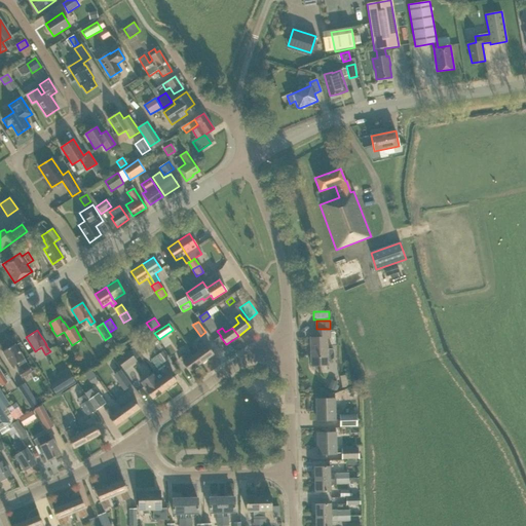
[(313,338),(310,338),(311,366),(328,366),(328,360),(332,360),(334,358),(334,350),(332,349),(328,349),(327,338),(330,338),(330,331),(312,331),(313,338)]
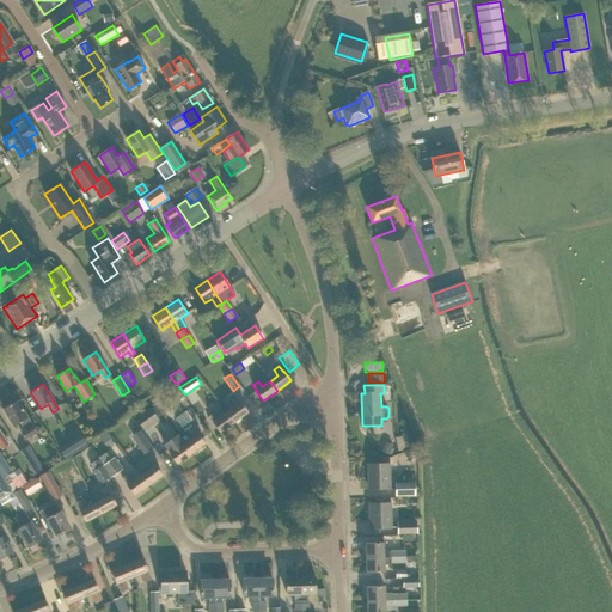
[(172,404),(182,397),(176,387),(166,395),(172,404)]
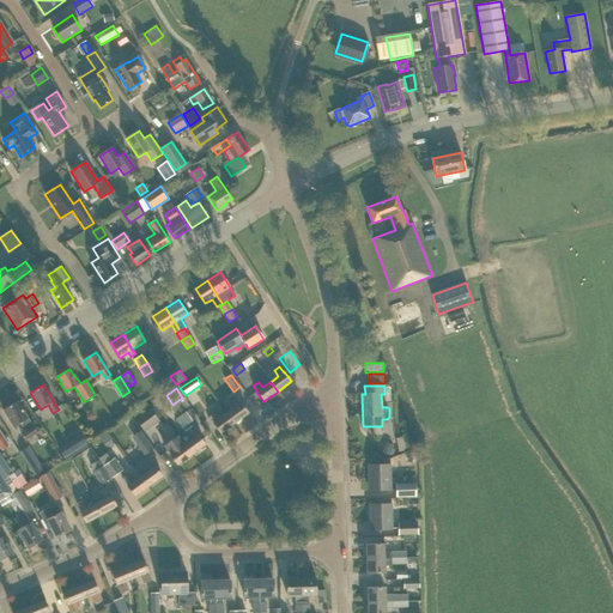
[(235,407),(228,413),(235,423),(248,413),(241,404),(240,404),(236,398),(231,401),(235,407)]
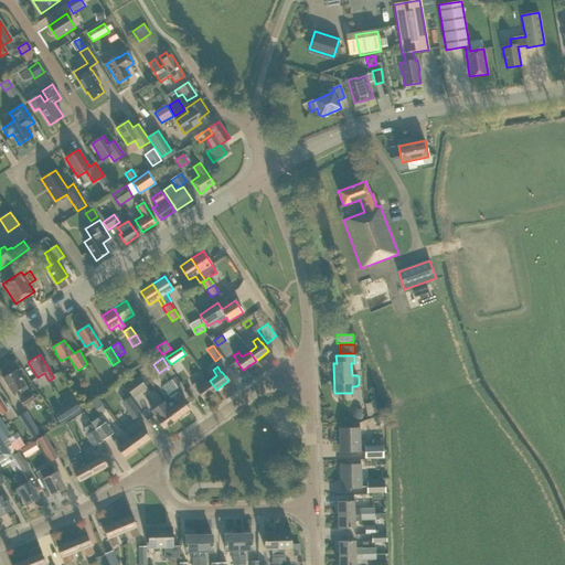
[(19,391),(23,397),(20,401),(23,406),(34,400),(31,393),(16,370),(2,379),(13,394),(19,391)]
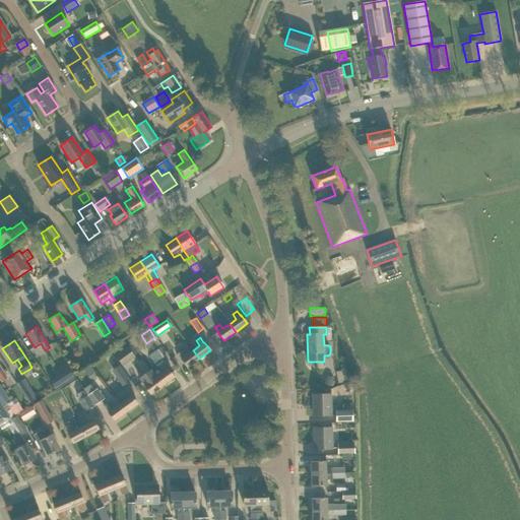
[(175,348),(169,340),(163,344),(169,352),(175,348)]
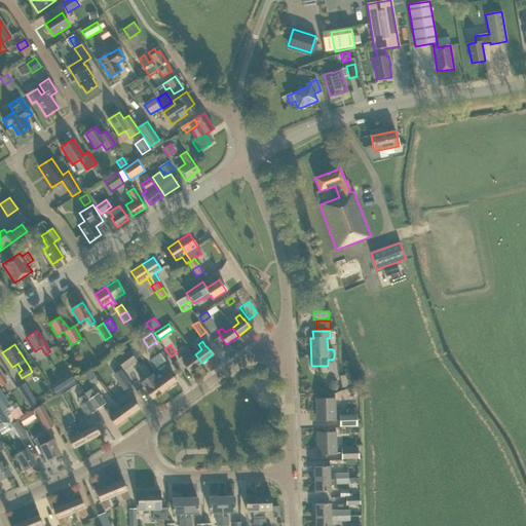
[(117,360),(123,369),(136,361),(128,351),(117,360)]
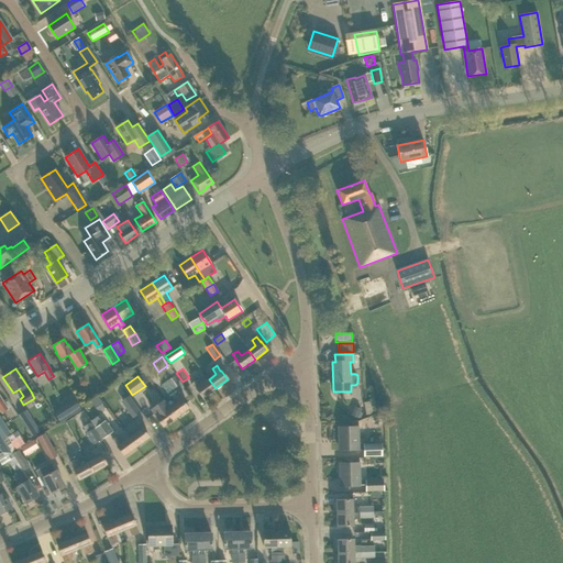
[(176,392),(177,393),(183,388),(174,376),(168,381),(176,392)]
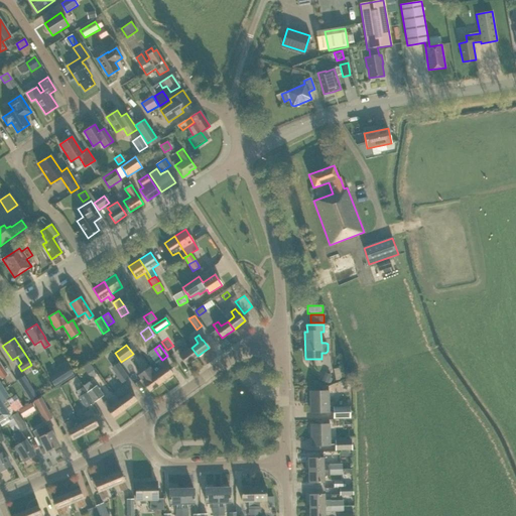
[(198,356),(191,348),(184,353),(181,348),(176,351),(179,356),(185,365),(198,356)]
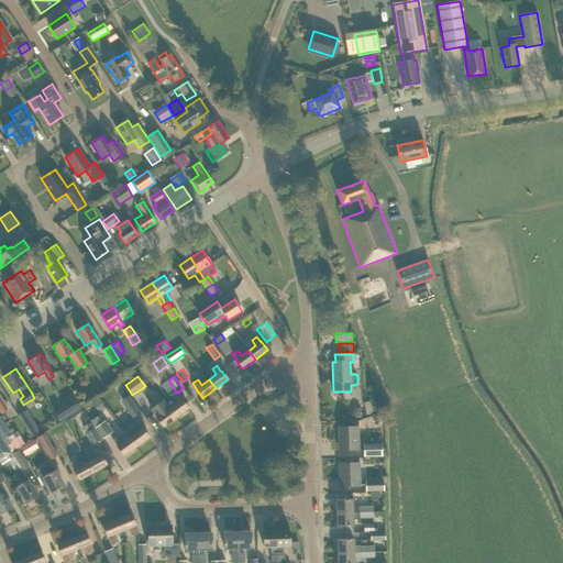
[(176,392),(168,381),(162,385),(169,396),(176,392)]
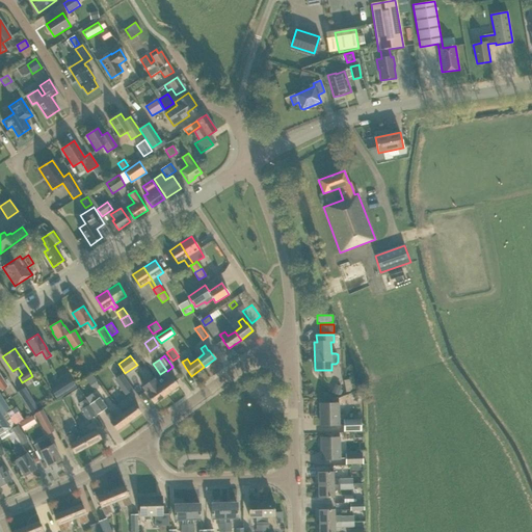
[(166,381),(160,386),(166,395),(179,386),(171,377),(167,371),(161,375),(166,381)]
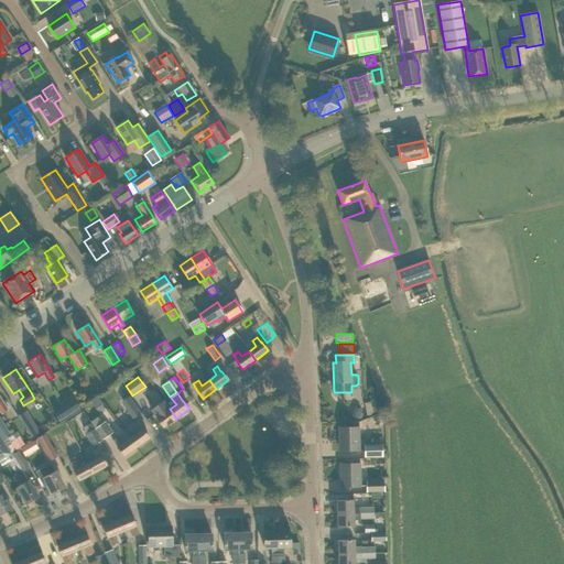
[(141,413),(129,397),(121,402),(132,419),(141,413)]
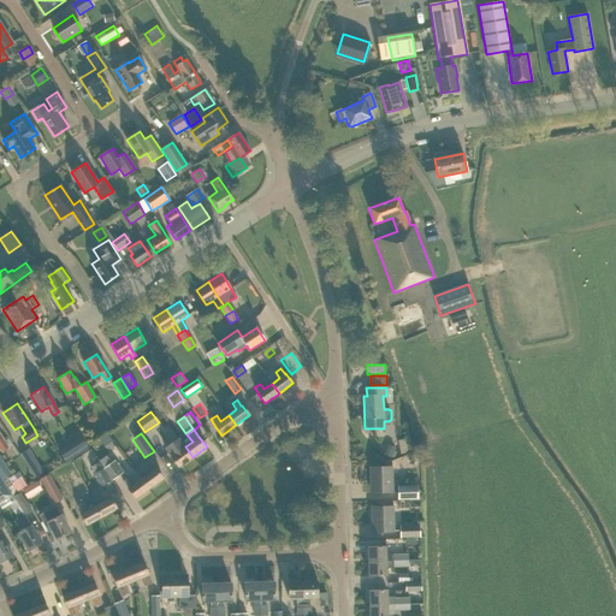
[(105,446),(112,442),(107,434),(100,440),(105,446)]
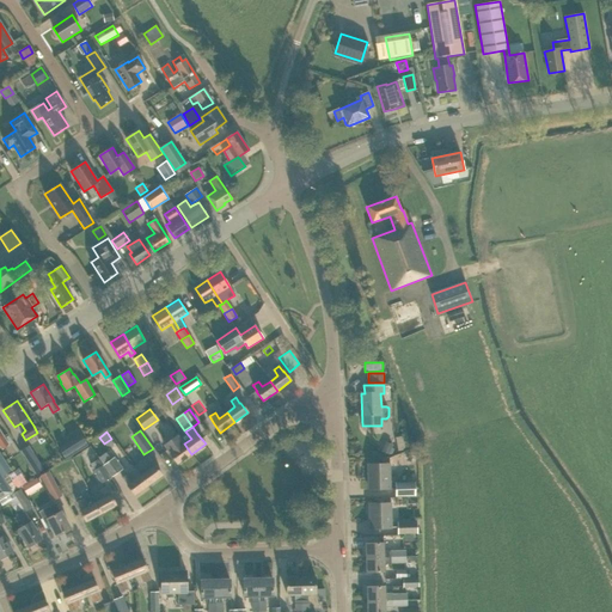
[(83,435),(59,447),(63,457),(87,445),(83,435)]
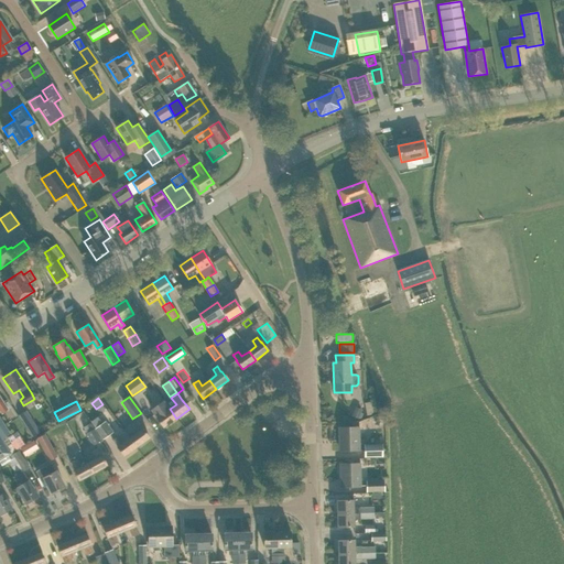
[(176,419),(170,409),(163,401),(151,411),(163,427),(176,419)]
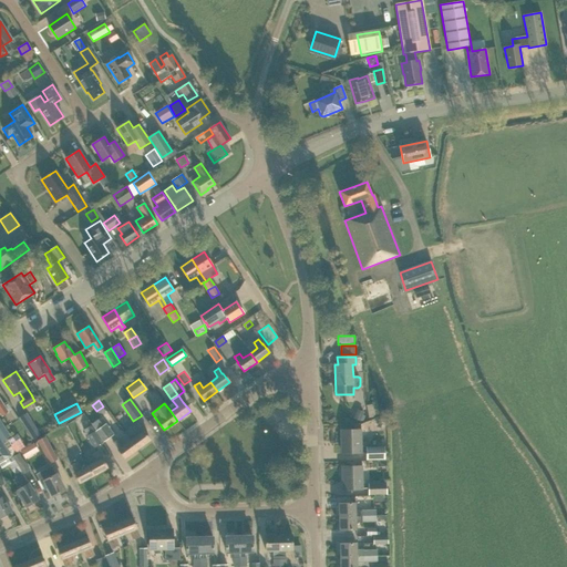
[(360,421),(363,413),(357,410),(353,419),(360,421)]
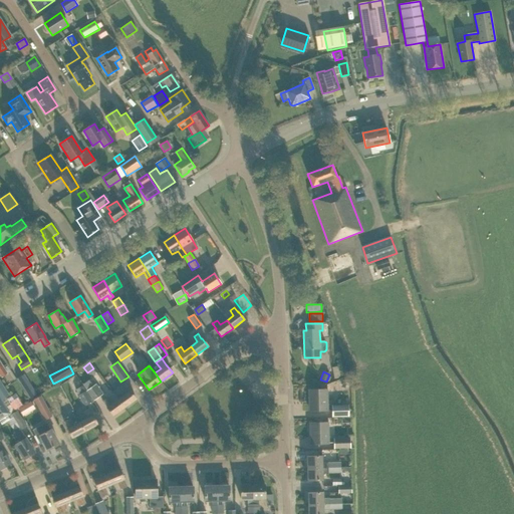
[(16,378),(28,399),(36,395),(24,374),(16,378)]
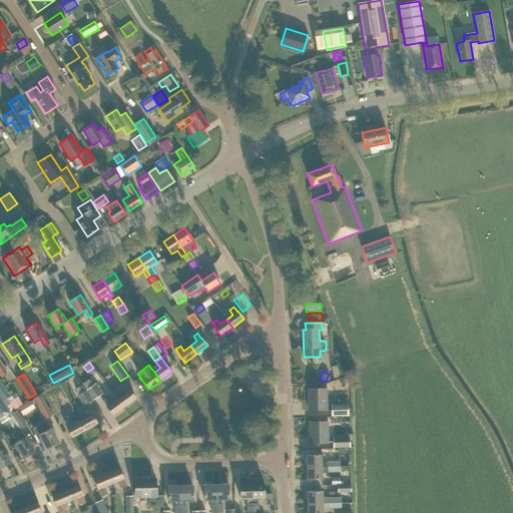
[(87,390),(93,386),(89,380),(82,384),(87,390)]
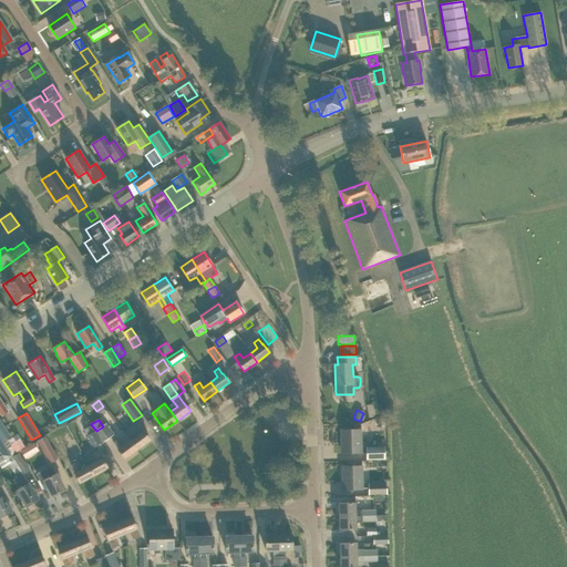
[(0,436),(2,441),(10,436),(0,421),(0,436)]
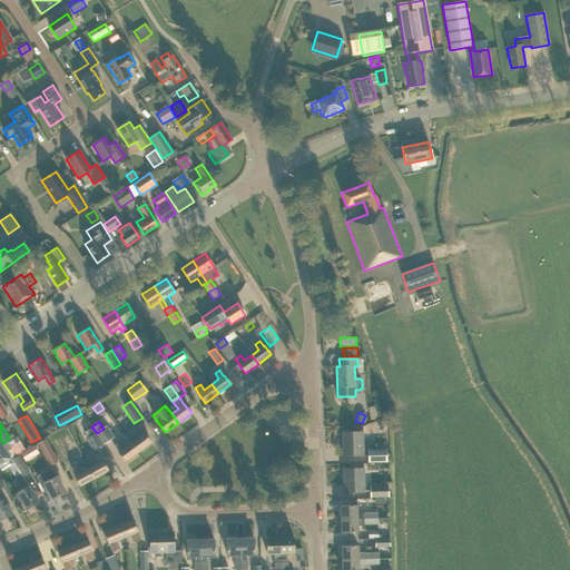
[(115,436),(107,426),(104,429),(97,433),(96,433),(104,444),(115,436)]
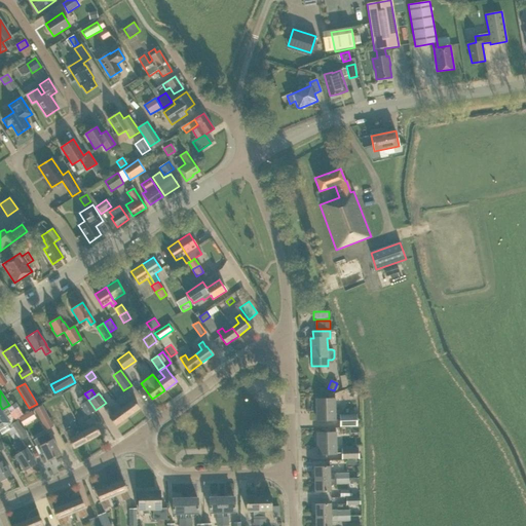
[(127,404),(121,409),(127,417),(140,409),(127,393),(122,398),(127,404)]
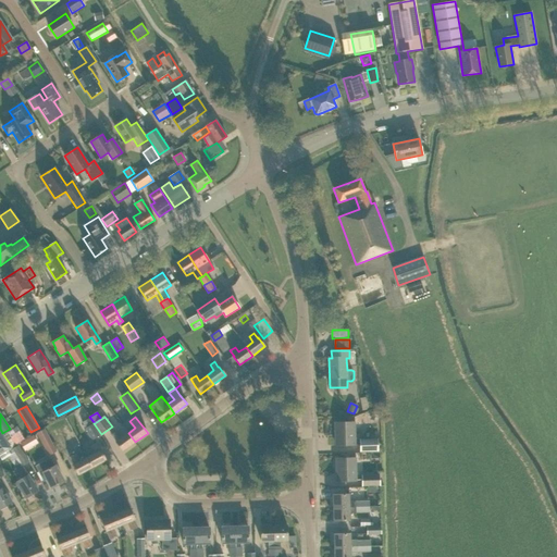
[(275,435),(265,421),(250,433),(247,429),(229,442),(232,446),(214,458),(224,472),(248,455),(256,467),(261,462),(254,452),(251,453),(275,435)]
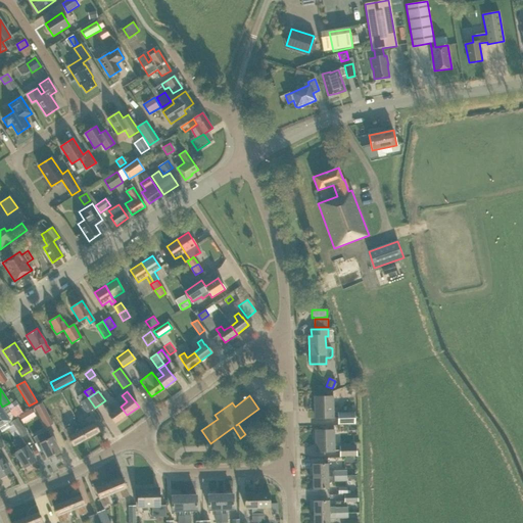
[(315,396),(315,419),(333,418),(333,396),(315,396)]
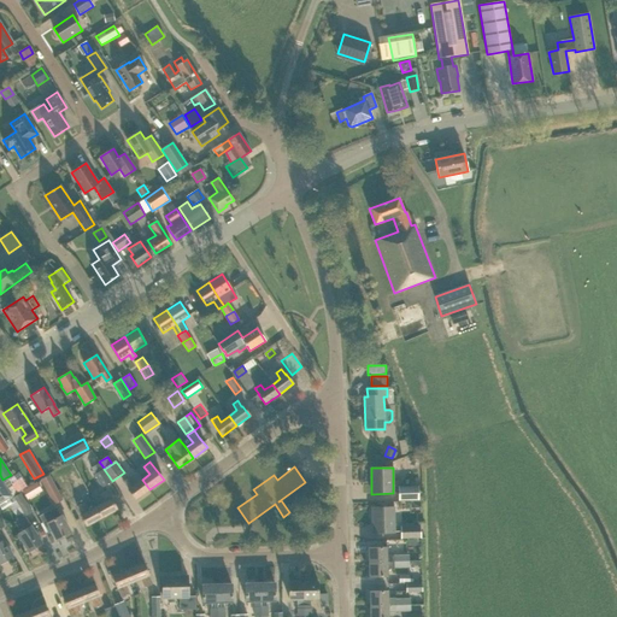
[(111,482),(103,469),(94,475),(103,487),(111,482)]
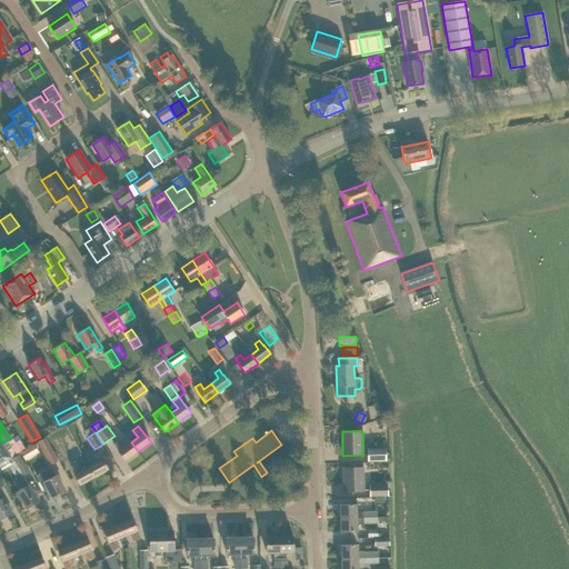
[(39,442),(50,465),(57,461),(58,461),(46,439),(39,442)]
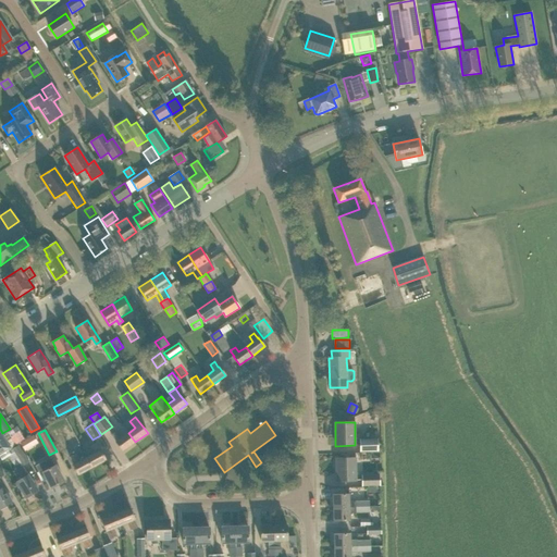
[(13,446),(24,440),(19,431),(10,437),(11,438),(10,440),(13,446)]
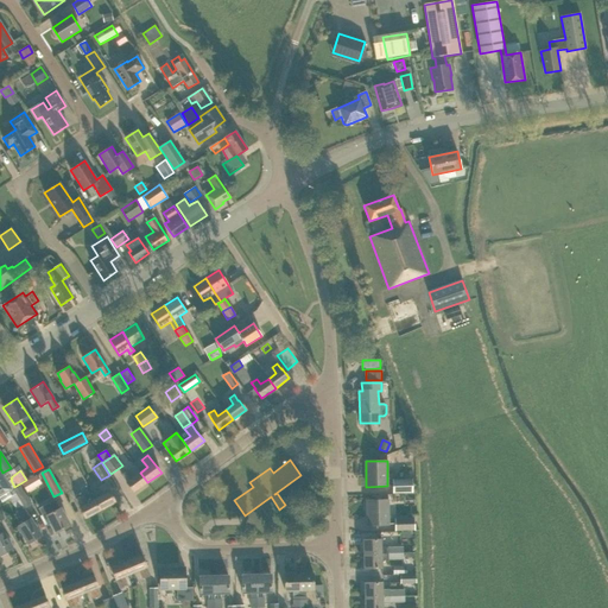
[(134,493),(147,482),(140,473),(133,477),(127,470),(121,475),(126,482),(134,493)]
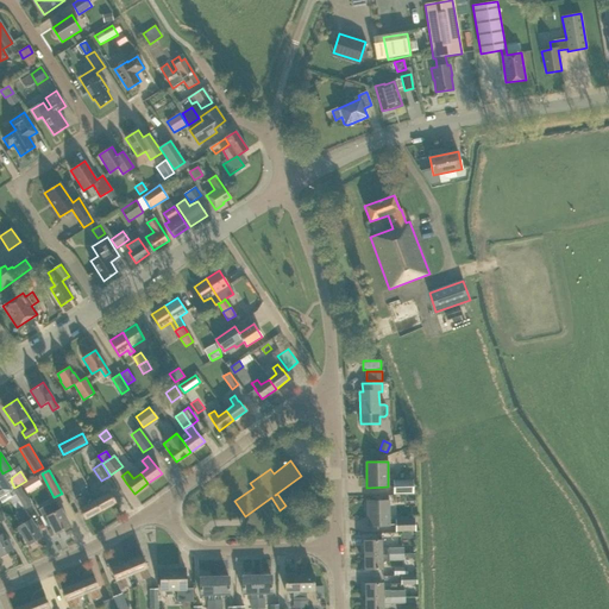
[(41,482),(37,476),(31,479),(35,485),(41,482)]
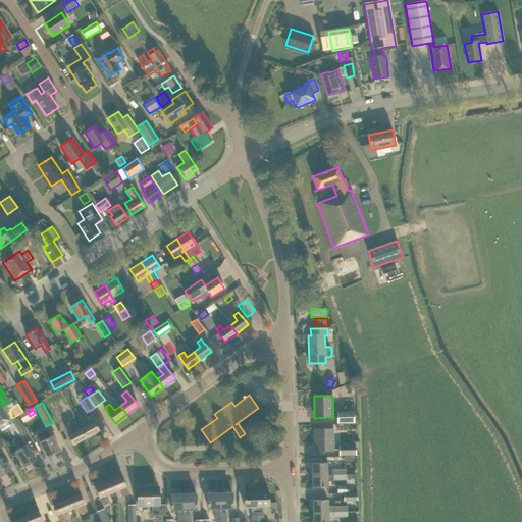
[(337,412),(337,423),(354,423),(354,411),(337,412)]
